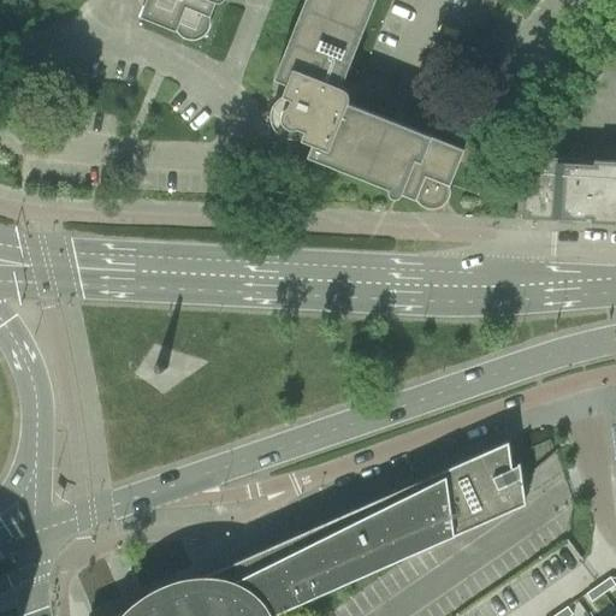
[(146,0),(140,17),(176,30),(177,33),(178,34),(181,36),(182,36),(185,39),(188,39),(191,40),(193,40),(195,39),(197,39),(200,37),(201,36),(203,35),(205,34),(206,33),(207,30),(208,27),(209,25),(209,22),(209,21),(209,19),(208,16),(209,16),(215,1),(219,3),(221,0),(146,0)]
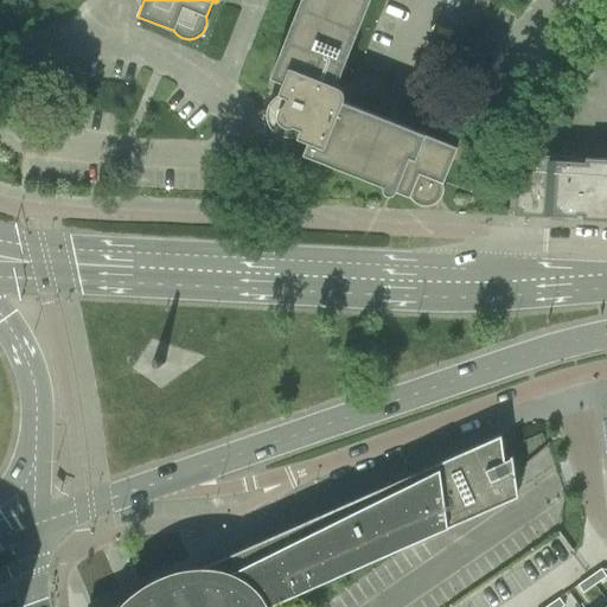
[(296,135),(296,138),(307,142),(302,154),(382,186),(382,191),(384,193),(388,196),(393,195),(395,191),(409,197),(409,196),(410,198),(411,199),(414,202),(415,203),(416,203),(420,204),(421,205),(425,205),(426,205),(429,205),(430,204),(433,203),(434,203),(436,200),(438,199),(440,197),(441,195),(442,191),(442,190),(442,186),(441,184),(441,181),(442,183),(457,147),(342,101),(343,97),(343,94),(342,90),(338,88),(334,85),(368,0),(300,0),(269,78),(282,83),(278,94),(279,95),(275,97),(274,98),(272,101),(269,104),(268,106),(267,108),(267,109),(266,112),(266,114),(266,115),(266,117),(266,120),(267,121),(267,123),(268,125),(268,127),(269,128),(270,129),(272,132),(274,133),(275,134),(279,135),(280,136),(283,136),(287,136),(292,136),(295,135),(296,135)]
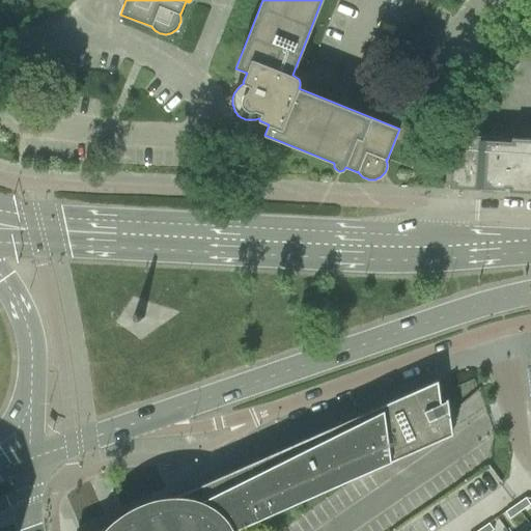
[(415,0),(407,22),(418,26),(428,0),(415,0)]
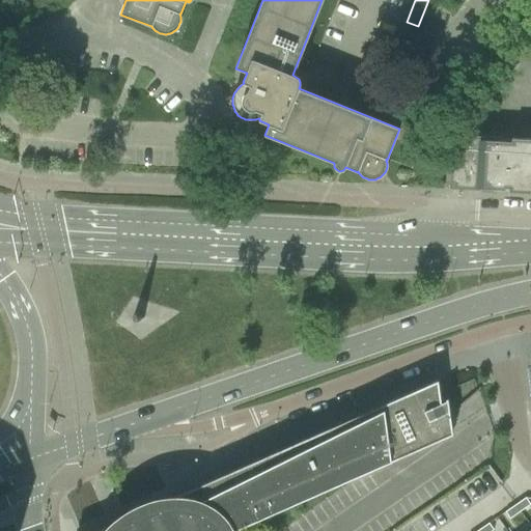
[(451,135),(448,189),(480,190),(480,189),(504,190),(504,188),(530,189),(530,139),(511,138),(510,142),(498,141),(498,137),(451,135)]
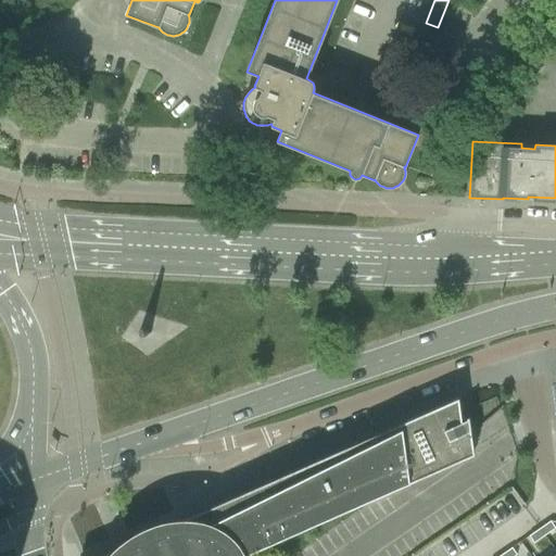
[(243,555),(379,496),(393,490),(474,455),(468,418),(466,418),(466,420),(460,422),(458,399),(454,401),(392,428),(364,441),(319,460),(305,460),(307,466),(299,469),(283,470),(287,475),(277,479),(262,480),(265,484),(177,523),(101,555),(243,555)]
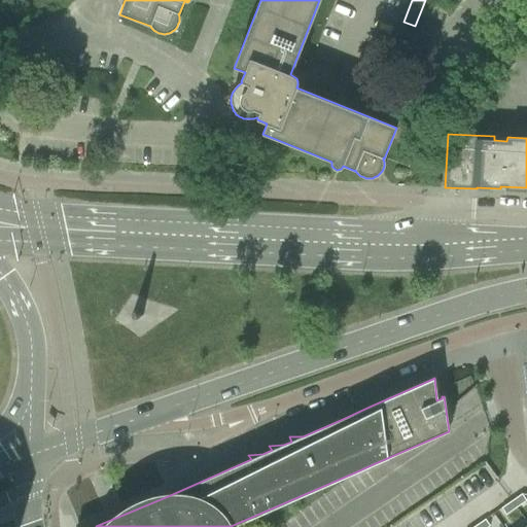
[(433,526),(440,524),(441,525),(501,492),(489,468),(384,526),(433,526)]
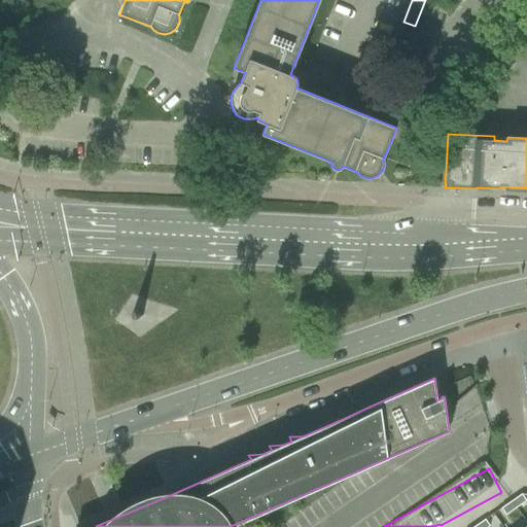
[(521,494),(511,501),(516,508),(526,501),(521,494)]
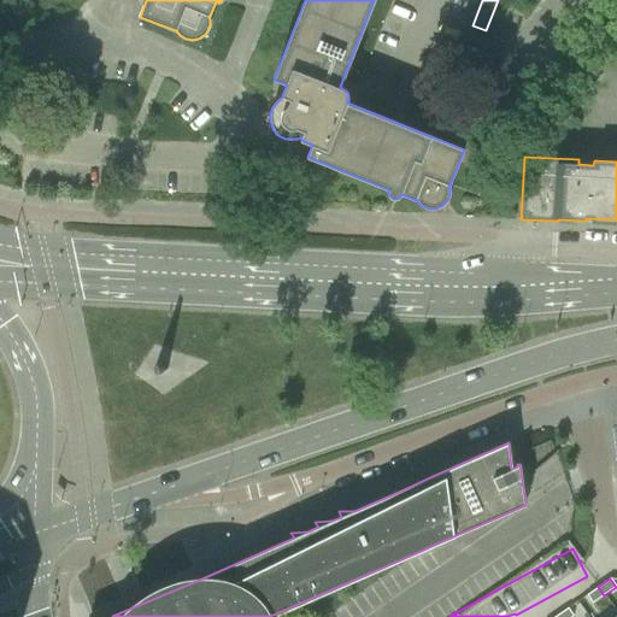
[(598,587),(586,595),(592,604),(604,595),(598,587)]
